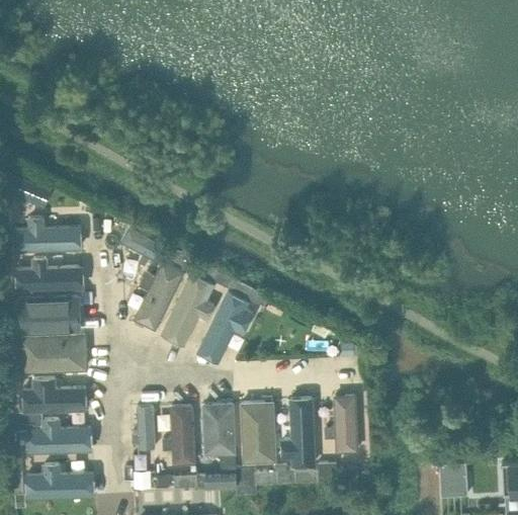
[(0,191),(0,199),(11,204),(15,196),(17,197),(45,208),(52,191),(8,172),(3,185),(0,191)]
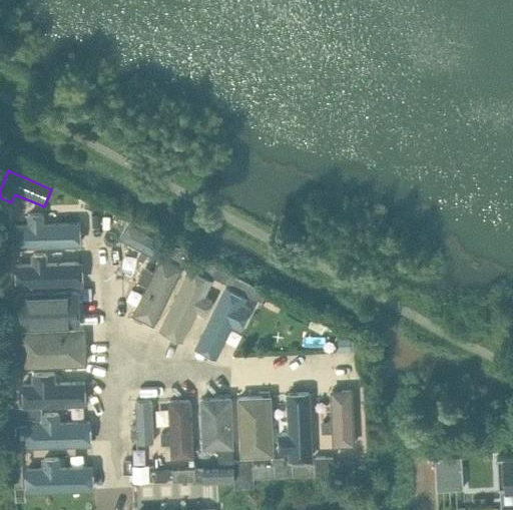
[(9,210),(0,210),(0,250),(11,250),(10,228),(9,210)]
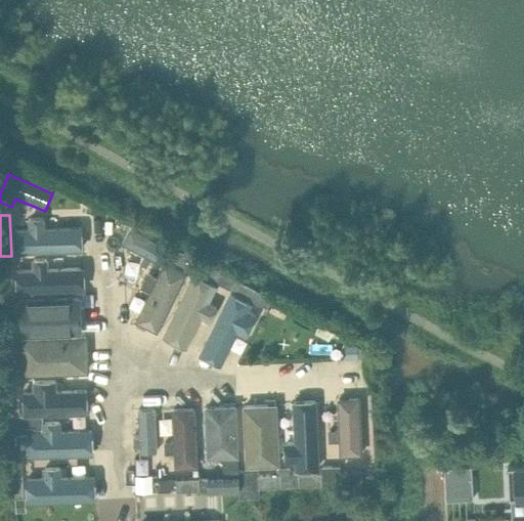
[(45,230),(45,223),(44,222),(45,220),(29,221),(29,224),(29,231),(13,232),(14,233),(14,256),(82,254),(83,254),(82,231),(82,229),(45,230)]
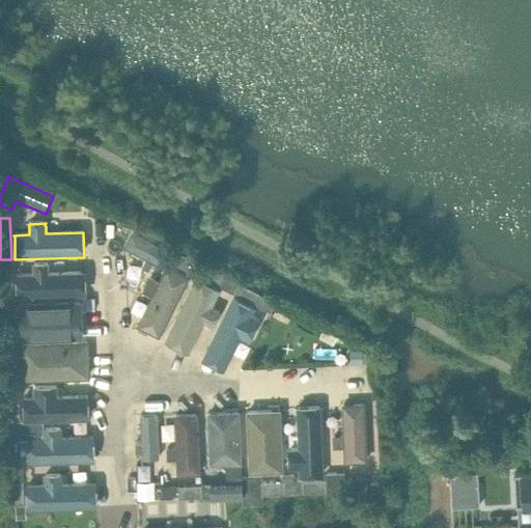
[(152,265),(162,270),(166,262),(170,254),(161,249),(132,233),(124,247),(123,250),(124,250),(146,261),(142,269),(148,273),(149,273),(152,265)]
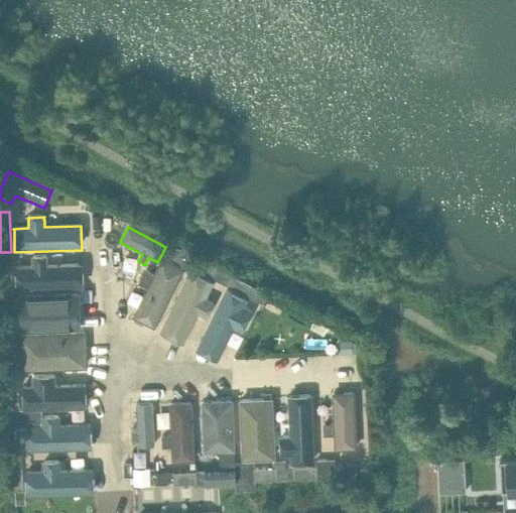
[(165,247),(161,255),(171,260),(177,249),(167,244),(165,247)]
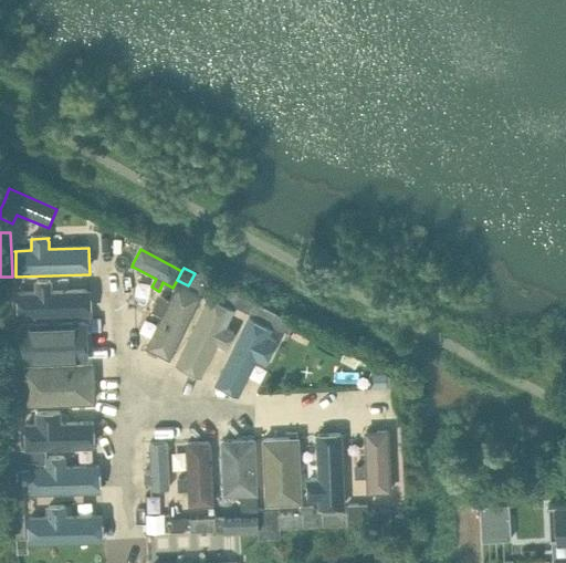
[(216,284),(195,273),(188,285),(209,296),(216,284)]
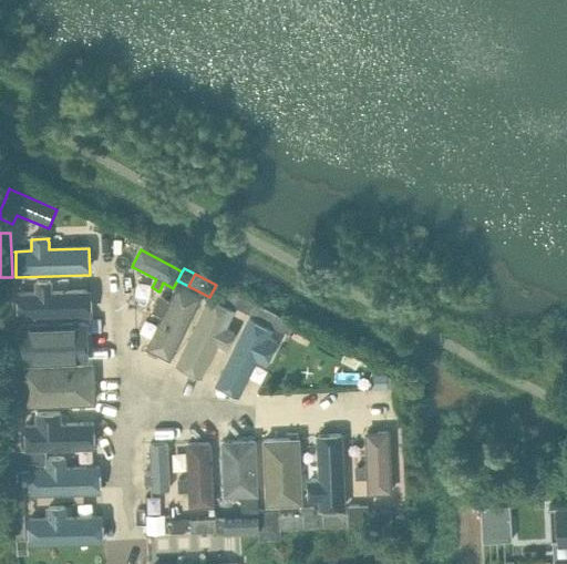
[(12,277),(0,277),(0,297),(0,298),(13,297),(12,277)]
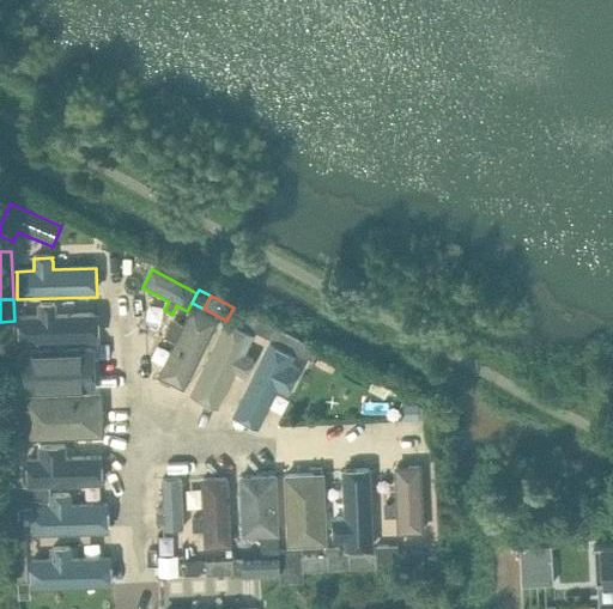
[(37,309),(38,317),(18,318),(19,347),(98,343),(99,343),(99,315),(97,316),(56,317),(56,308),(56,306),(56,304),(37,305),(37,309)]
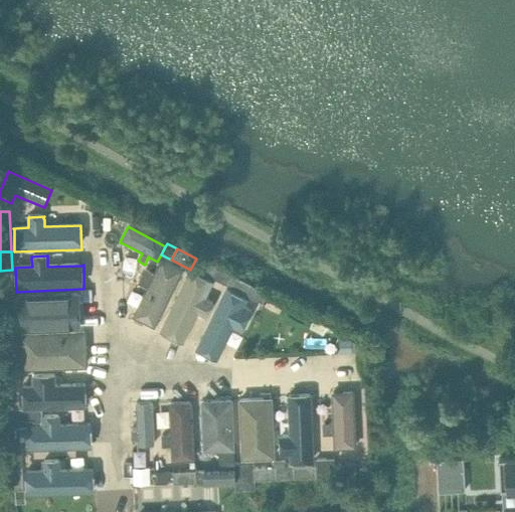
[(196,259),(190,270),(210,279),(215,269),(196,259)]
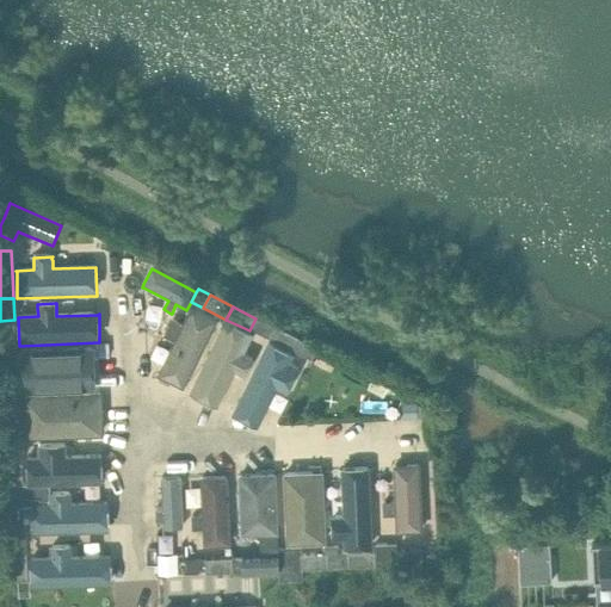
[(218,322),(191,308),(183,326),(172,321),(164,338),(174,342),(158,377),(158,378),(184,390),(216,324),(218,322)]
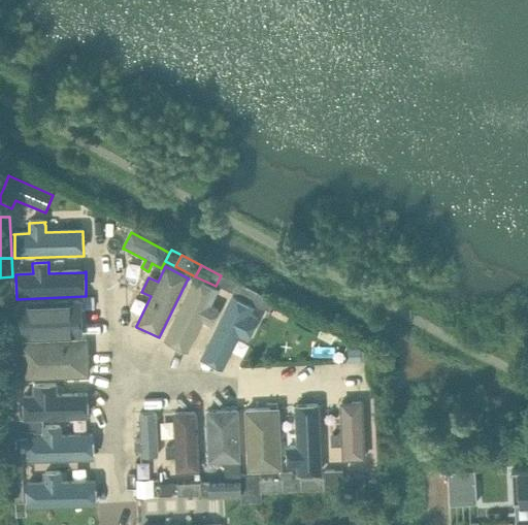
[(221,275),(216,286),(232,295),(237,284),(221,275)]
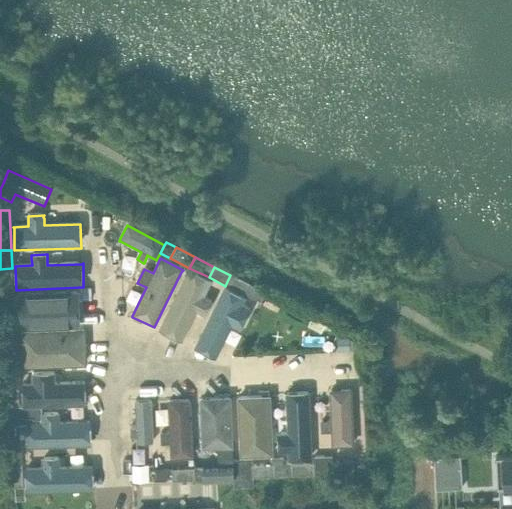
[(1,291),(13,290),(12,268),(0,269),(1,291)]
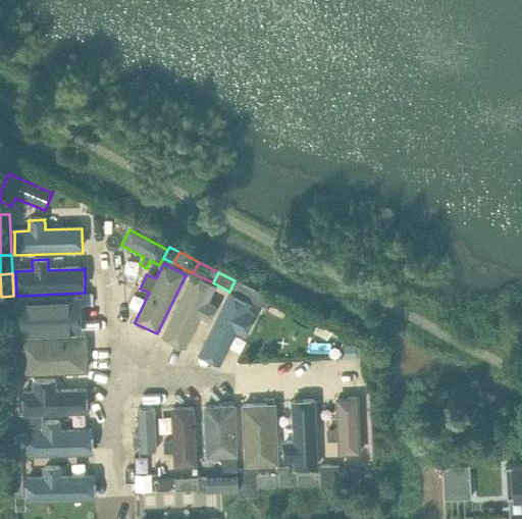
[(209,324),(216,308),(213,306),(208,304),(216,290),(216,288),(192,275),(162,335),(162,338),(186,349),(187,348),(200,319),(205,322),(209,324)]
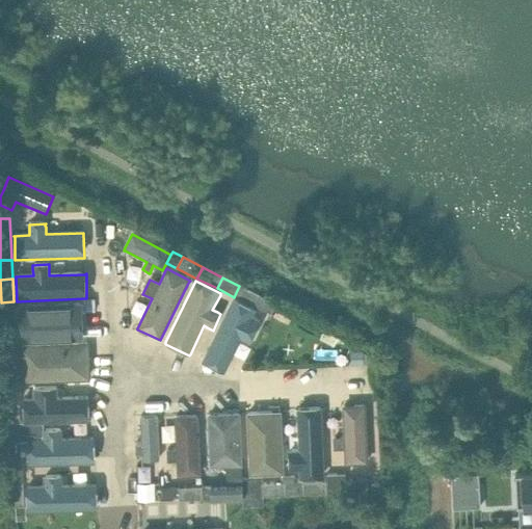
[(239,286),(234,297),(255,308),(260,296),(239,286)]
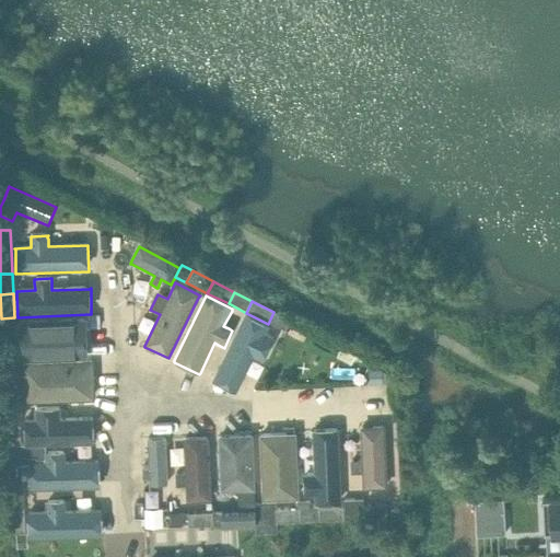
[(290,320),(273,312),(268,324),(284,332),(290,320)]
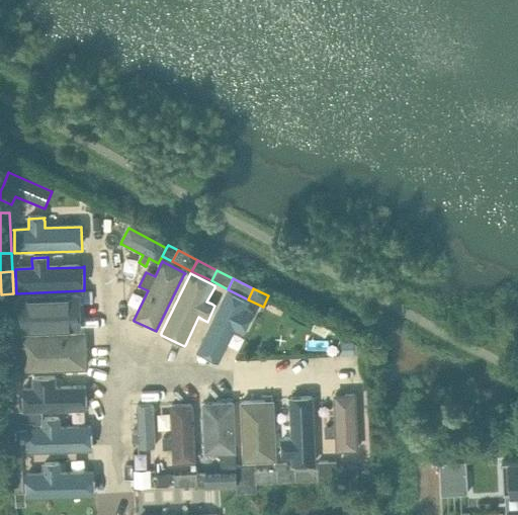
[(227,291),(197,351),(196,353),(219,364),(220,362),(235,333),(240,335),(243,337),(254,315),(251,313),(246,310),(249,306),(249,303),(227,291)]
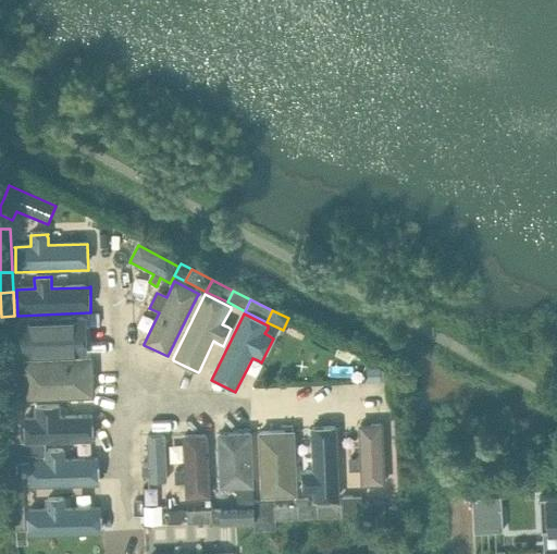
[(14,316),(1,317),(2,335),(15,335),(14,316)]
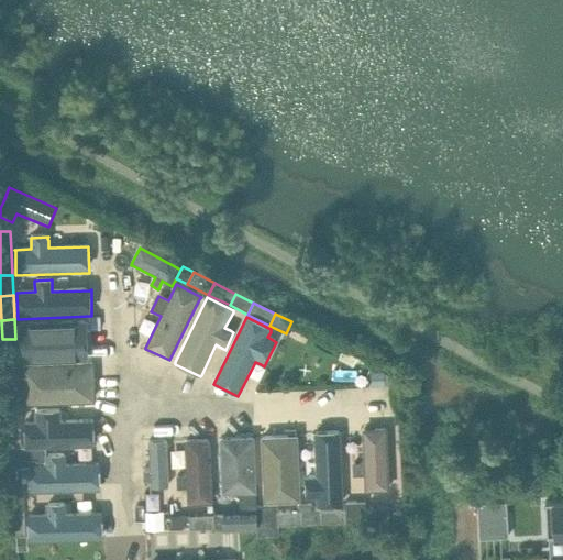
[(91,350),(90,331),(87,329),(87,326),(87,324),(87,320),(24,322),(19,322),(21,363),(25,363),(87,361),(87,353),(91,350)]
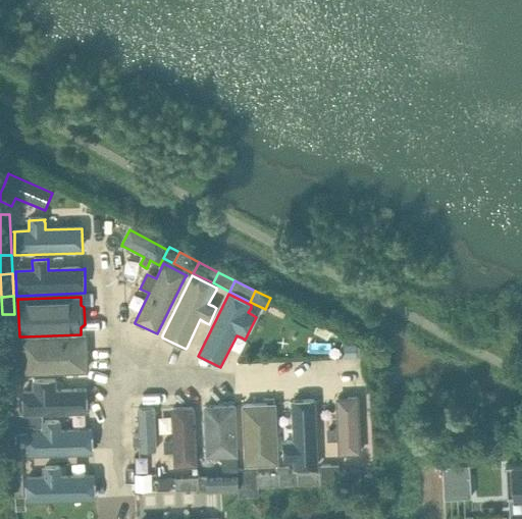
[(274,301),(269,310),(283,318),(289,308),(274,301)]
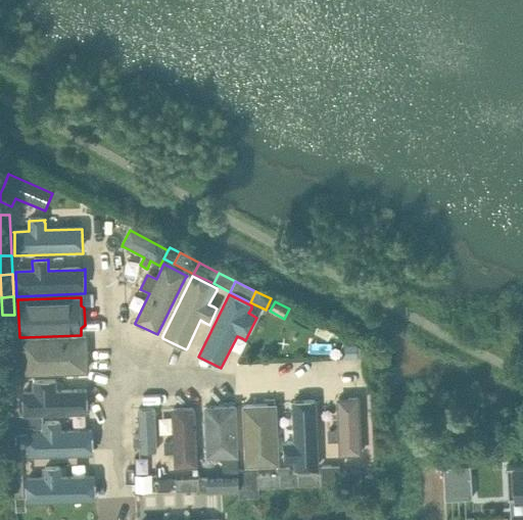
[(3,338),(15,337),(14,315),(2,315),(3,338)]
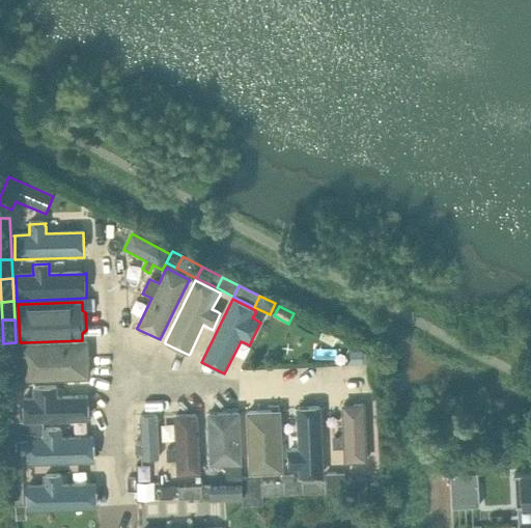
[(325,331),(319,339),(333,348),(338,338),(325,331)]
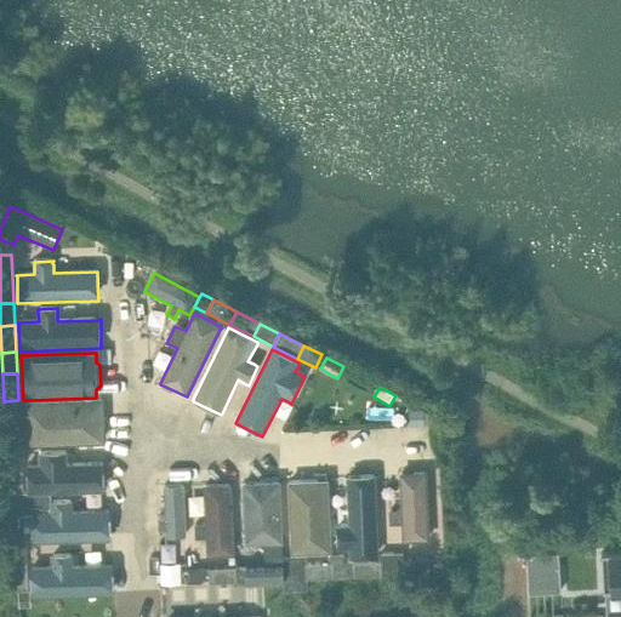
[(18,400),(4,401),(5,422),(20,422),(18,400)]
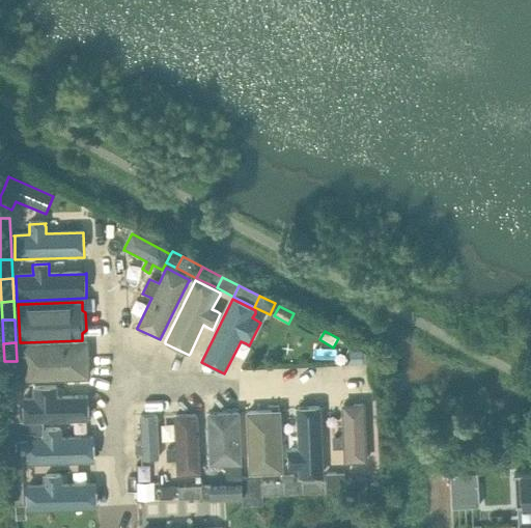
[(89,381),(90,381),(89,342),(88,342),(25,345),(20,345),(21,384),(89,381)]
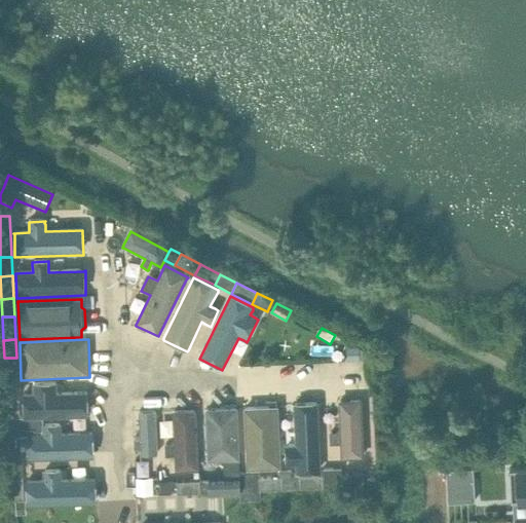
[(5,381),(17,380),(16,358),(4,358),(5,381)]
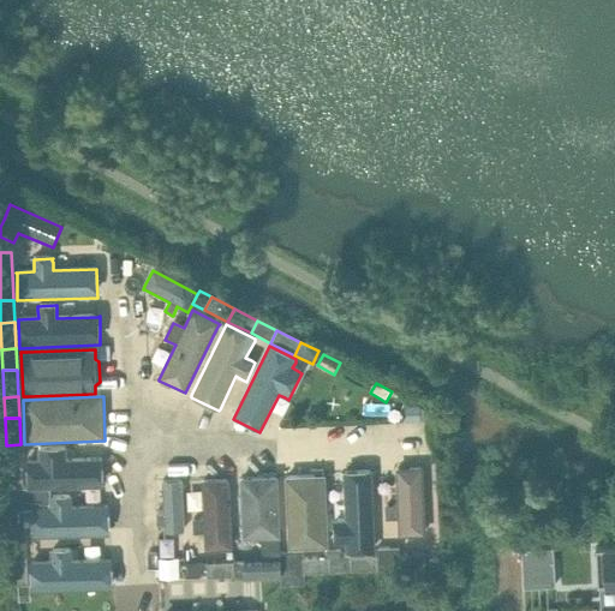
[(21,444),(6,445),(7,466),(22,466),(21,444)]
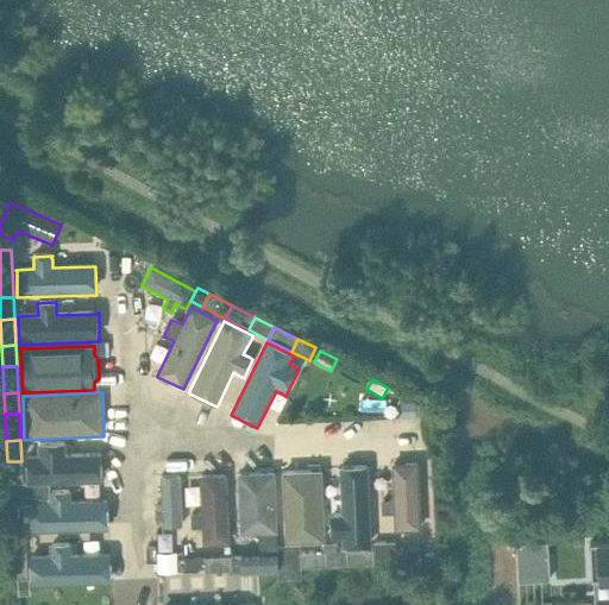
[(38,449),(38,458),(26,458),(26,460),(27,486),(102,484),(101,455),(66,457),(66,448),(66,443),(38,445),(38,449)]
